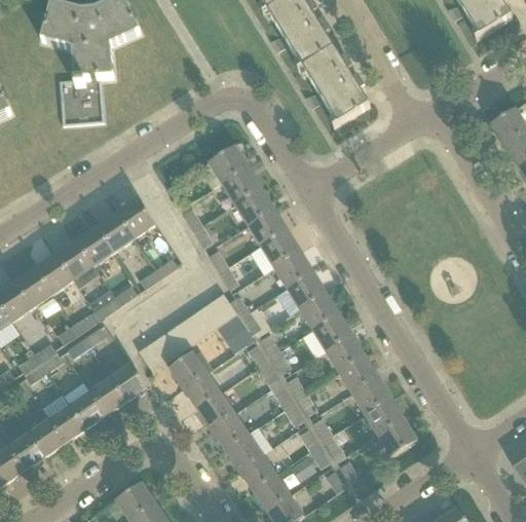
[(81,11),(77,10),(52,3),(42,40),(73,48),(75,80),(60,81),(64,124),(104,122),(101,78),(114,77),(111,45),(140,32),(125,0),(117,0),(95,10),(81,11)]
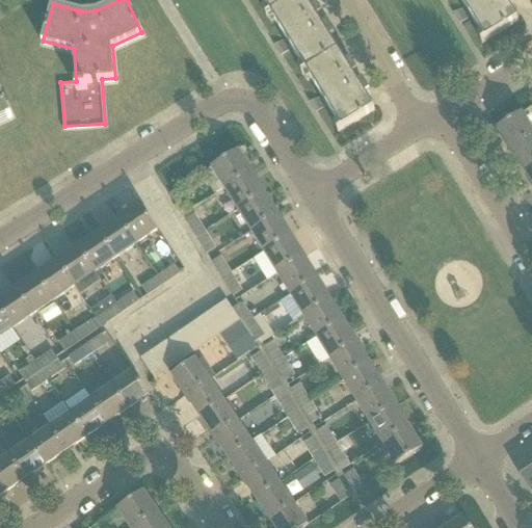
[(262,0),(270,12),(290,0),(262,0)]
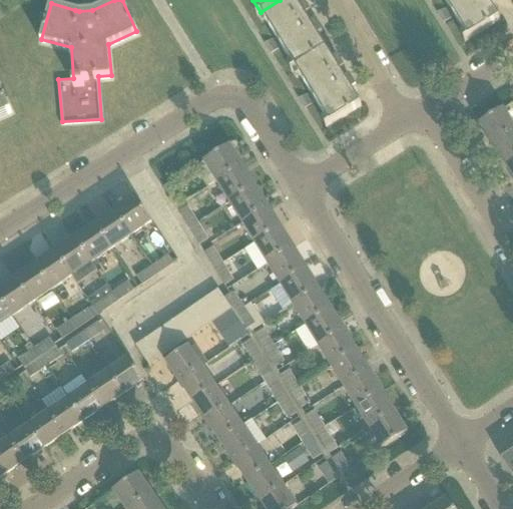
[(281,44),(295,67),(326,48),(312,25),(317,22),(311,13),(306,15),(297,0),(280,0),(261,12),(275,34),(269,38),(275,48),(281,44)]
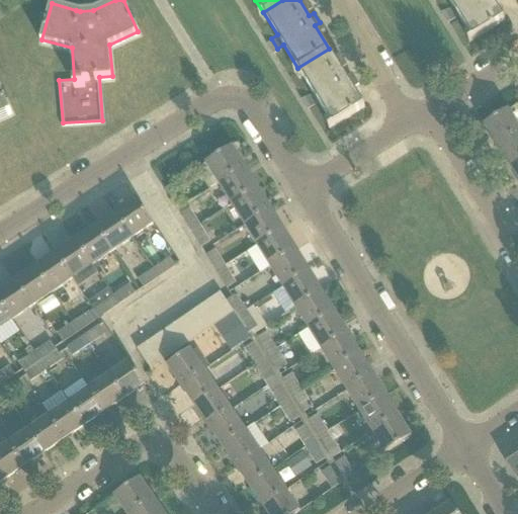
[(449,0),(452,4),(446,8),(452,17),(458,14),(472,37),(504,18),(493,0),(449,0)]
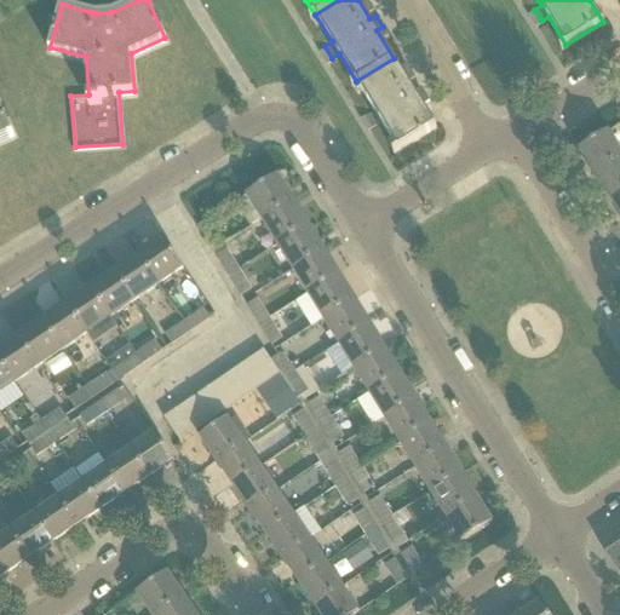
[(394,58),(356,81),(373,109),(366,114),(373,125),(380,120),(399,149),(436,126),(418,97),(423,93),(417,82),(411,85),(394,58)]
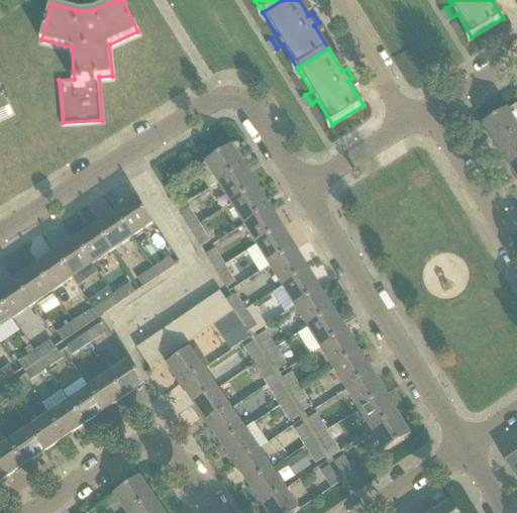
[(0,115),(10,110),(0,88),(0,115)]
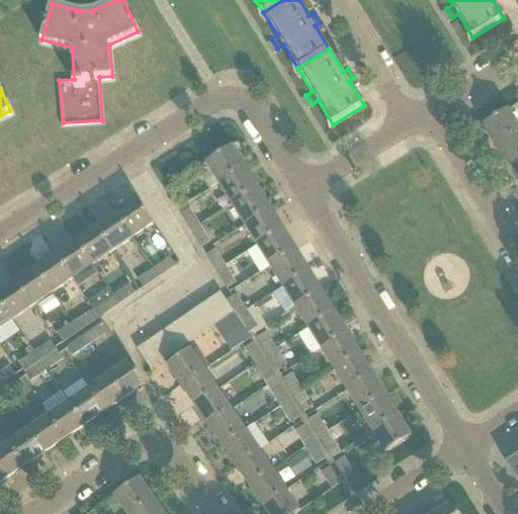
[(484,121),(497,143),(517,129),(517,125),(507,107),(484,121)]
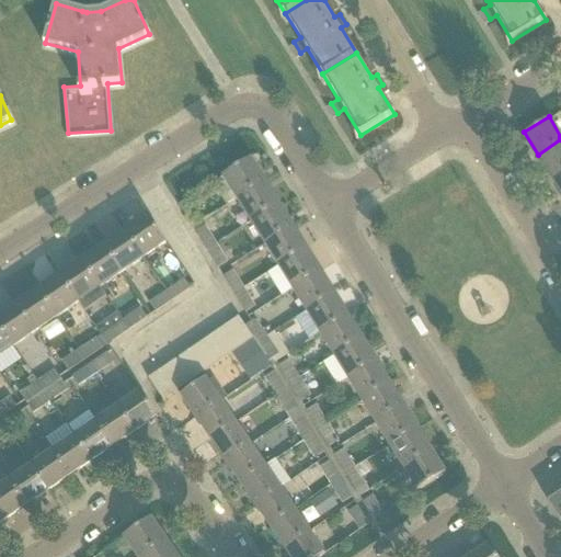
[(560,139),(538,155),(552,177),(560,171),(560,139)]
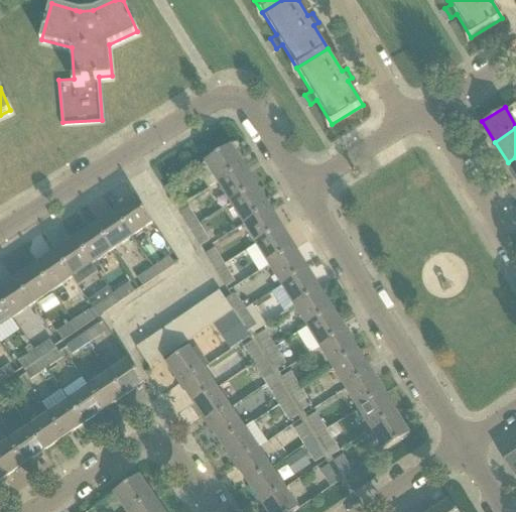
[(205,160),(218,181),(243,165),(230,144),(205,160)]
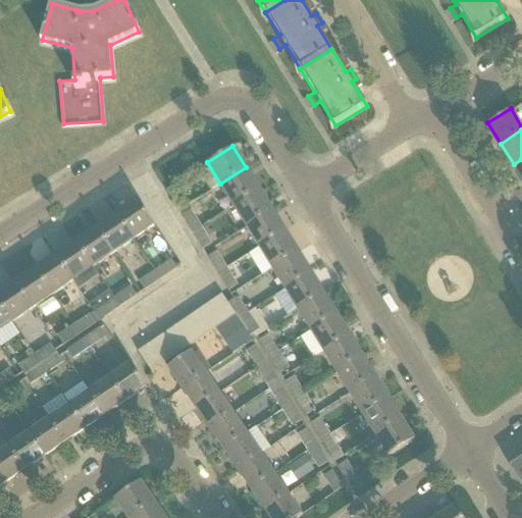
[(220,184),(232,204),(259,188),(246,167),(220,184)]
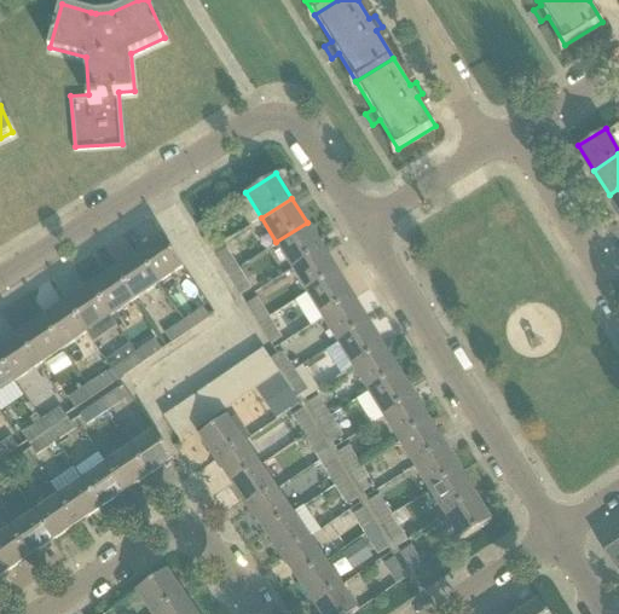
[(197,221),(209,242),(220,235),(207,215),(197,221)]
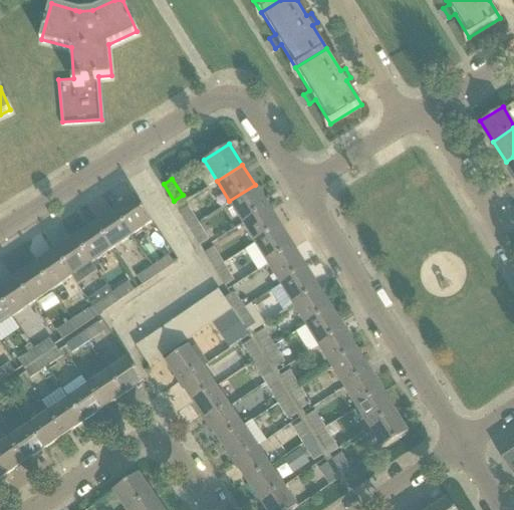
[(229,201),(242,222),(267,206),(255,185),(229,201)]
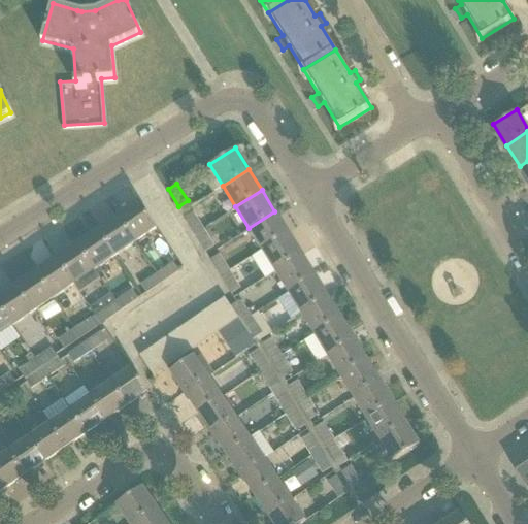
[(138,198),(118,213),(135,238),(156,224),(138,198)]
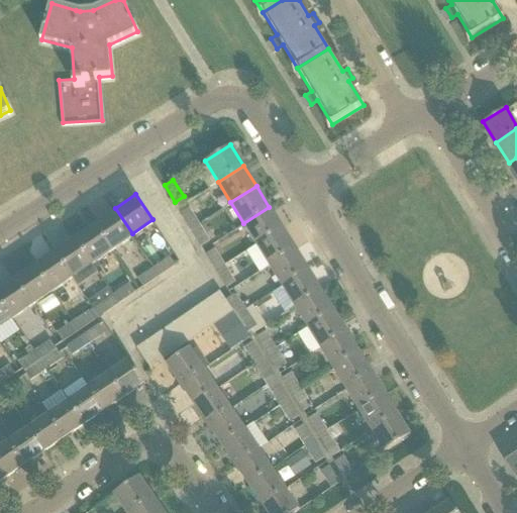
[(180,210),(191,227),(199,222),(189,205),(180,210)]
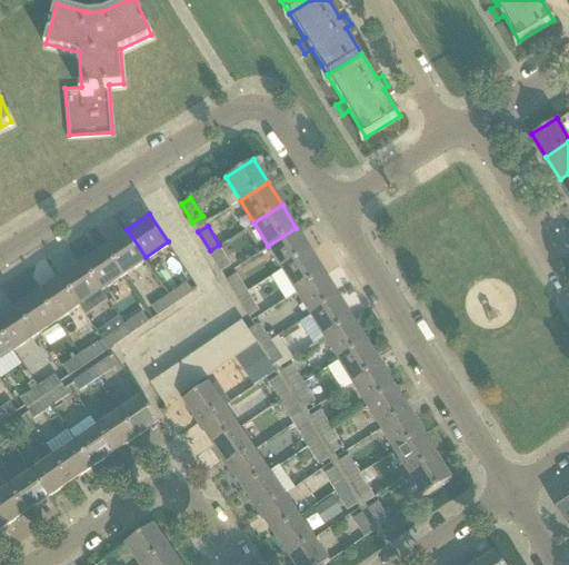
[(268,246),(282,268),(310,250),(296,228),(268,246)]
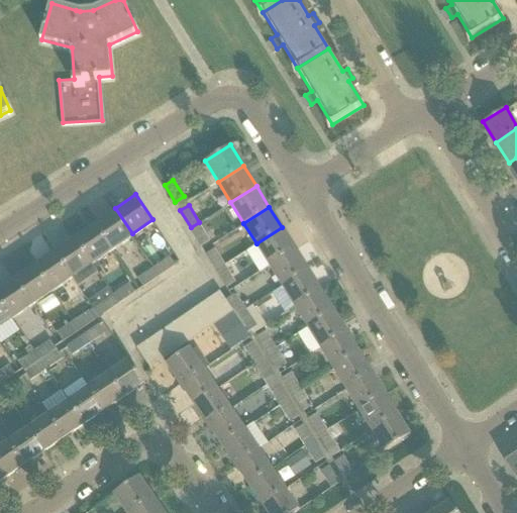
[(115,208),(95,222),(112,246),(132,233),(115,208)]
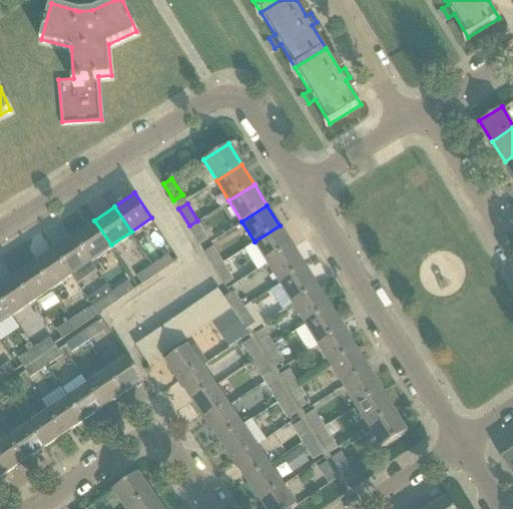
[(94,220),(74,233),(91,259),(111,244),(94,220)]
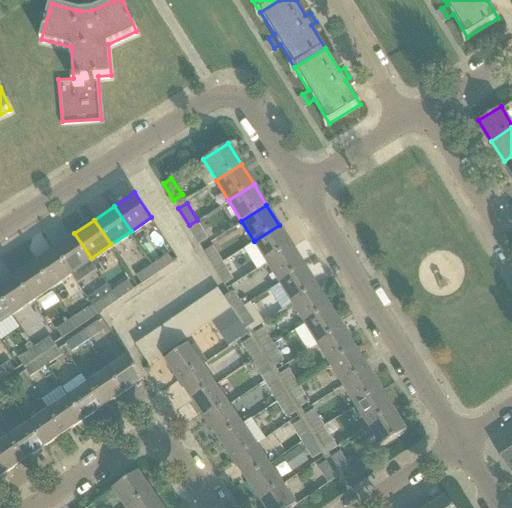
[(197,220),(189,225),(198,241),(207,236),(197,220)]
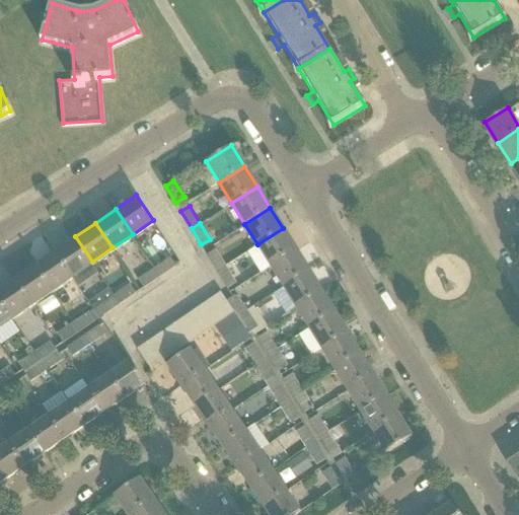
[(257,244),(270,265),(296,248),(283,228),(257,244)]
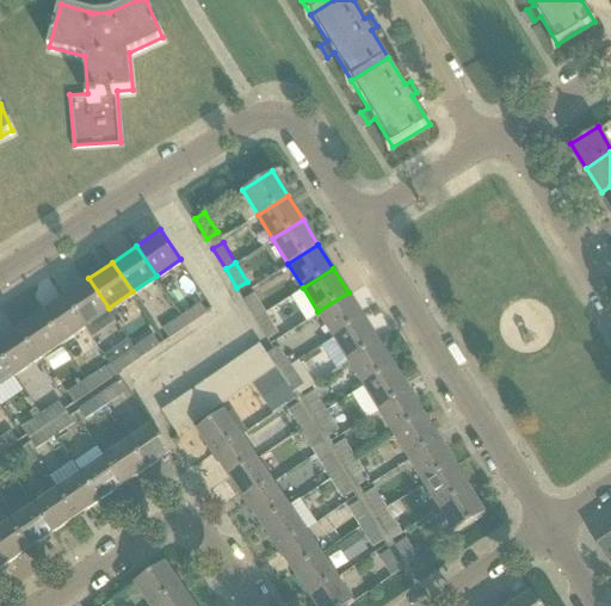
[(88,278),(66,295),(85,325),(92,334),(116,319),(109,308),(88,278)]
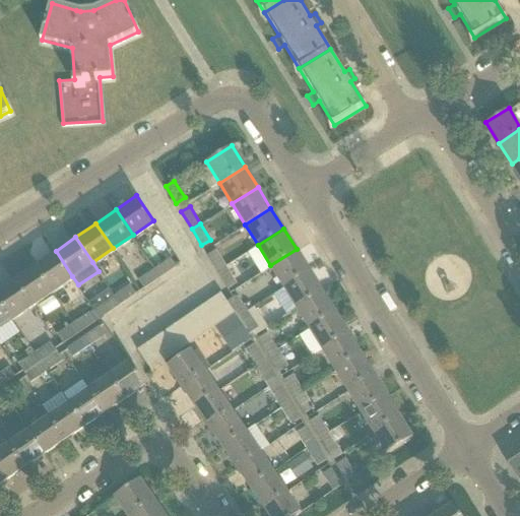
[(206,254),(217,270),(225,264),(215,248),(206,254)]
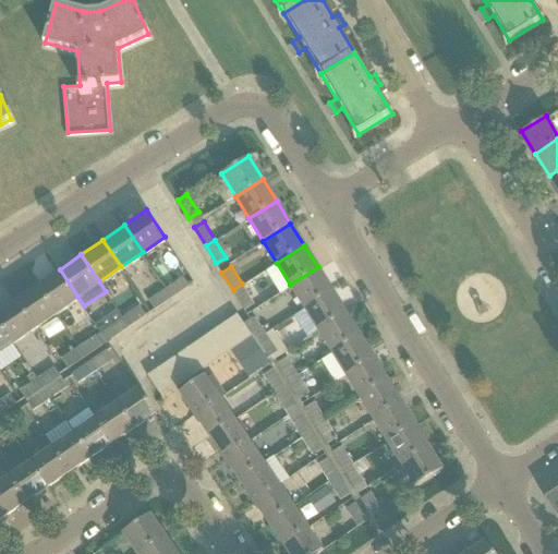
[(290,285),(304,308),(332,290),(318,267),(290,285)]
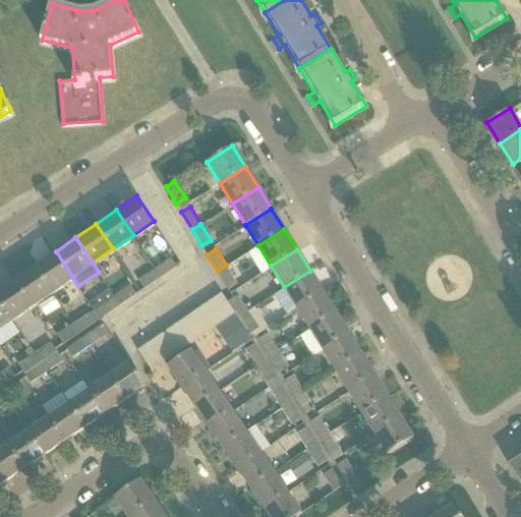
[(56,251),(36,266),(52,290),(72,277),(56,251)]
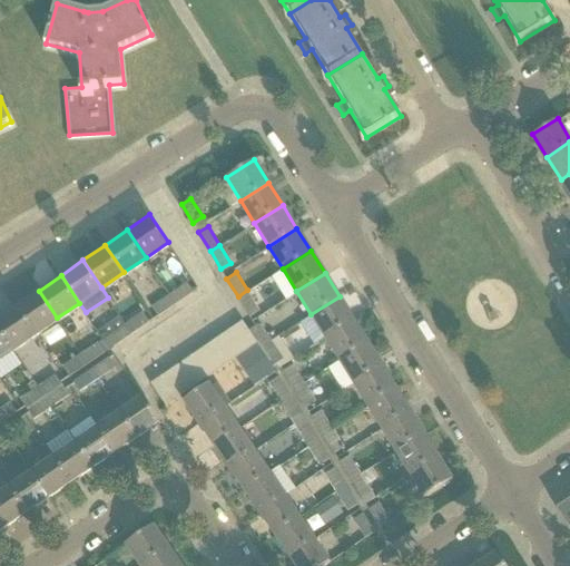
[(187,280),(169,292),(176,302),(194,290),(187,280)]
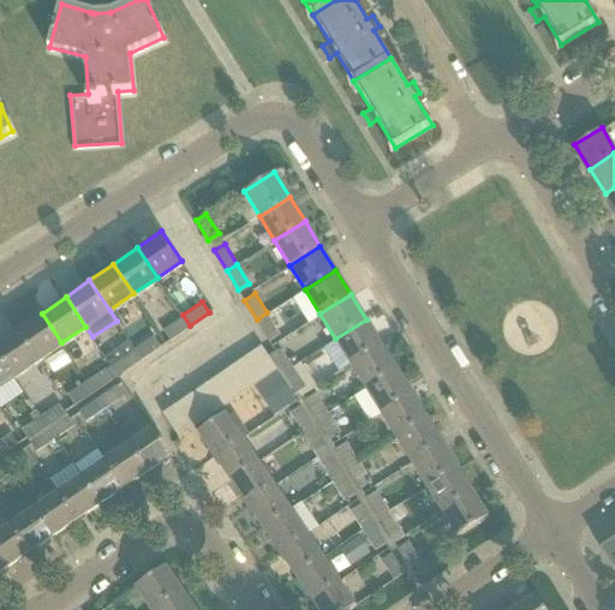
[(267,312),(257,320),(269,339),(279,332),(267,312)]
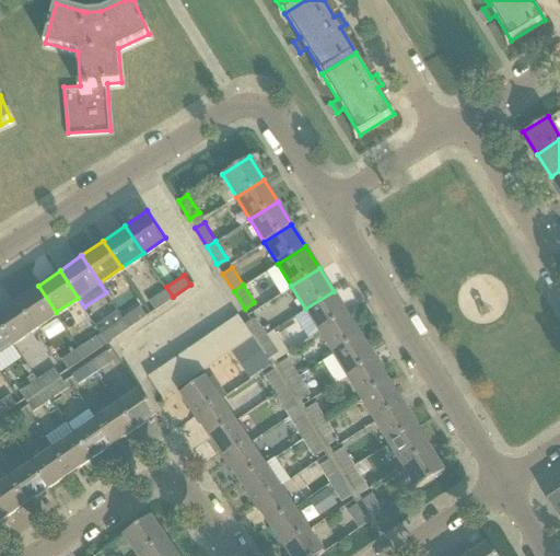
[(38,286),(16,300),(35,327),(56,312),(38,286)]
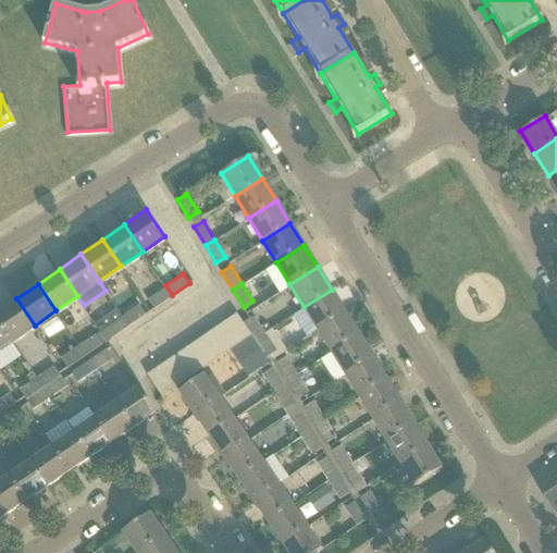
[(172,295),(165,285),(149,297),(155,306),(172,295)]
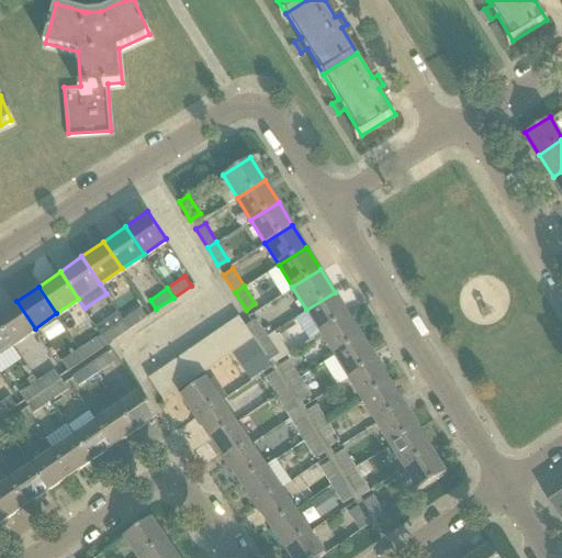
[(306,310),(321,332),(348,314),(335,292),(306,310)]
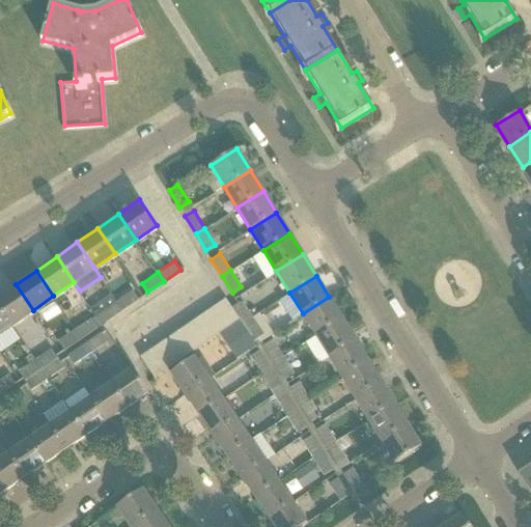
[(16,284),(0,295),(0,306),(12,324),(33,310),(16,284)]
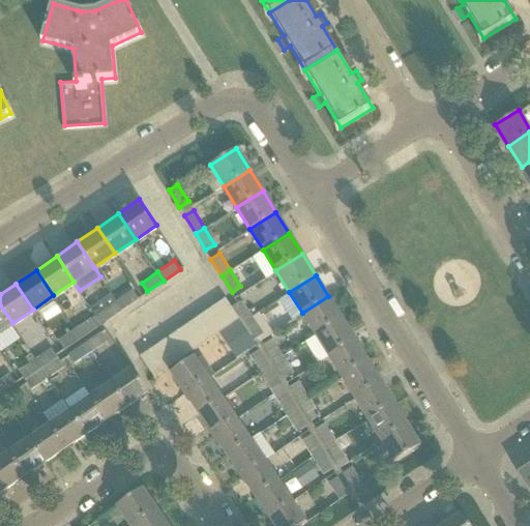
[(133,289),(117,299),(122,308),(138,297),(133,289)]
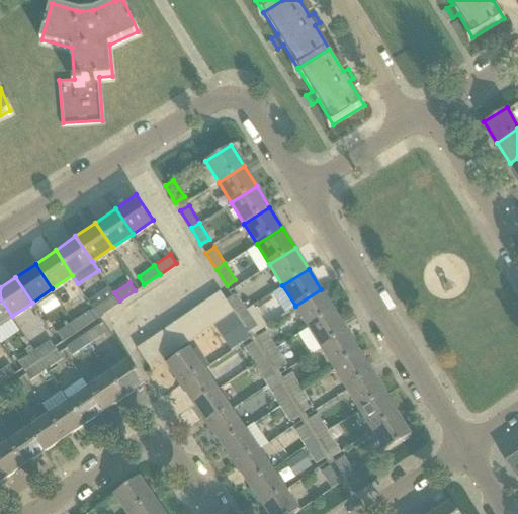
[(225,316),(226,315),(234,310),(226,297),(221,289),(210,295),(225,316)]
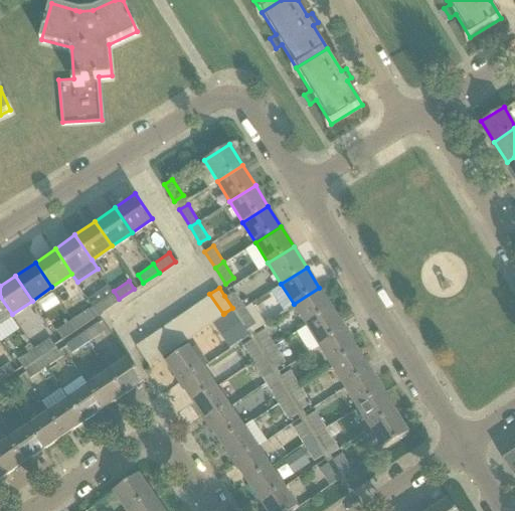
[(294,304),(306,324),(332,308),(319,288),(294,304)]
